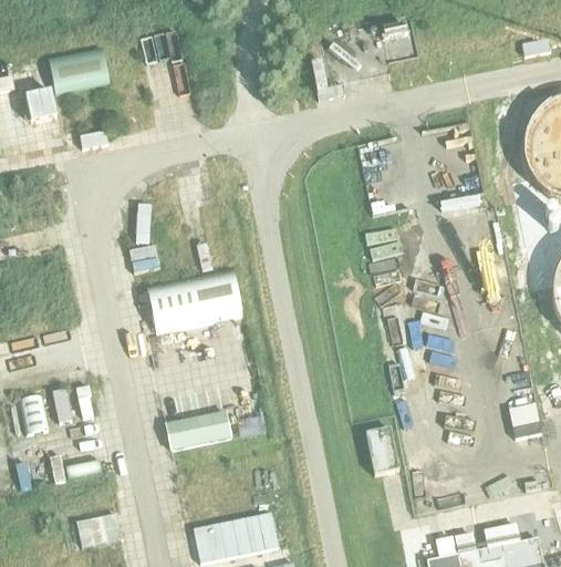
[(378,22),(385,58),(413,52),(405,17),(378,22)]
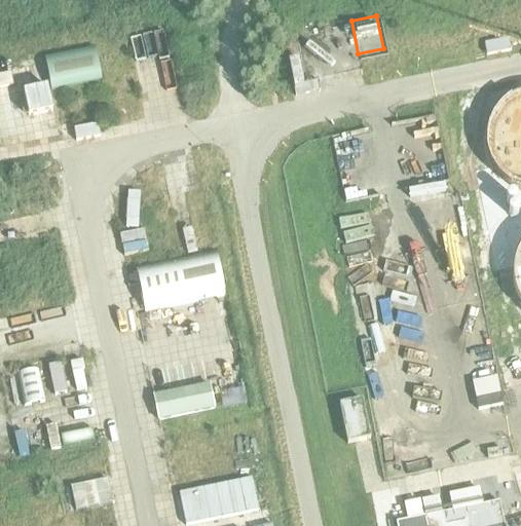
[(141,29),(144,55),(158,53),(160,75),(168,74),(162,27),(141,29)]
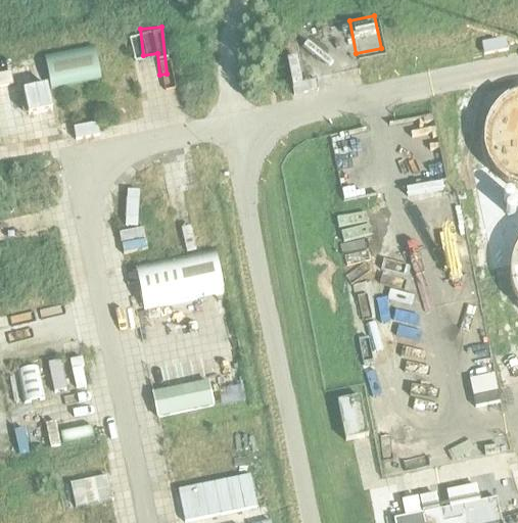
[(67,81),(100,74),(94,43),(61,49),(67,81)]
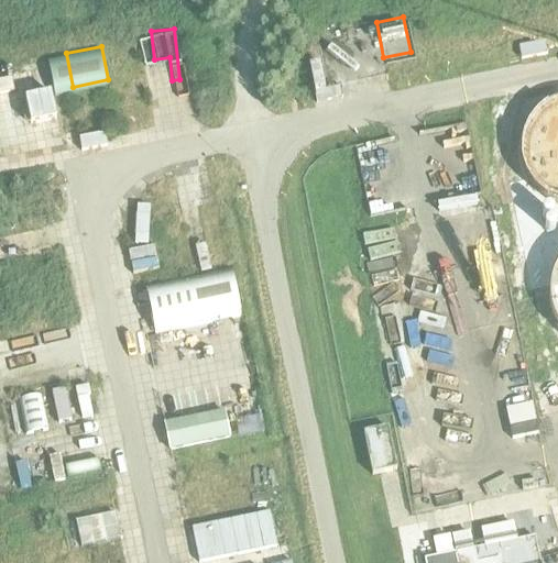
[(45,55),(24,59),(29,80),(40,138),(52,135),(41,78),(50,76),(45,55)]
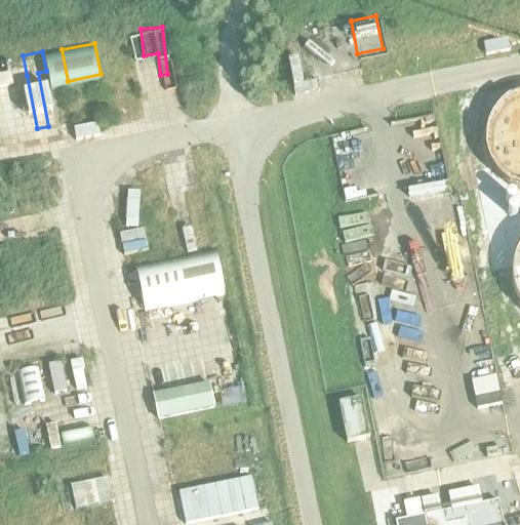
[(0,128),(1,133),(32,127),(17,59),(0,64),(0,128)]
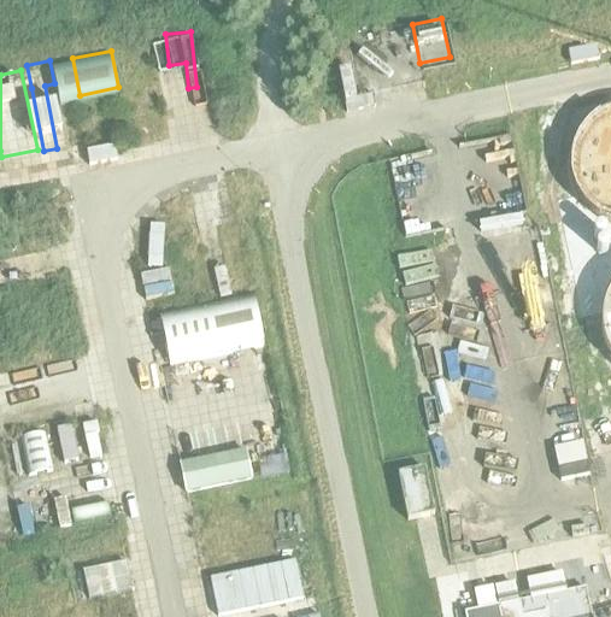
[(404,218),(406,233),(451,224),(448,210),(404,218)]
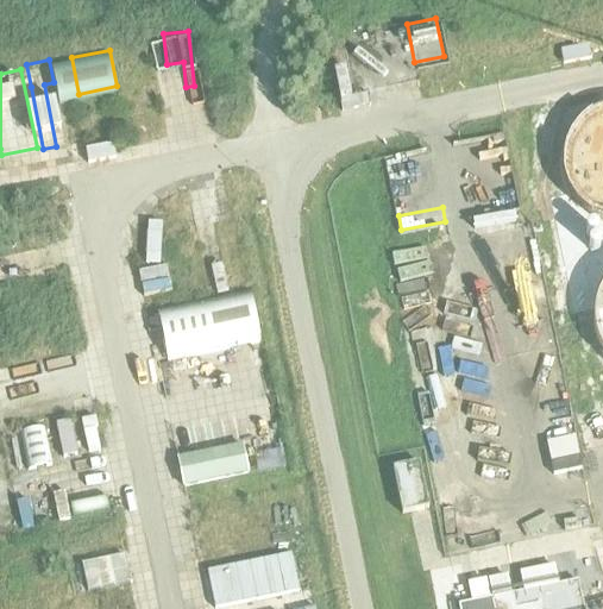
[(473,227),(516,224),(515,211),(472,214),(473,227)]
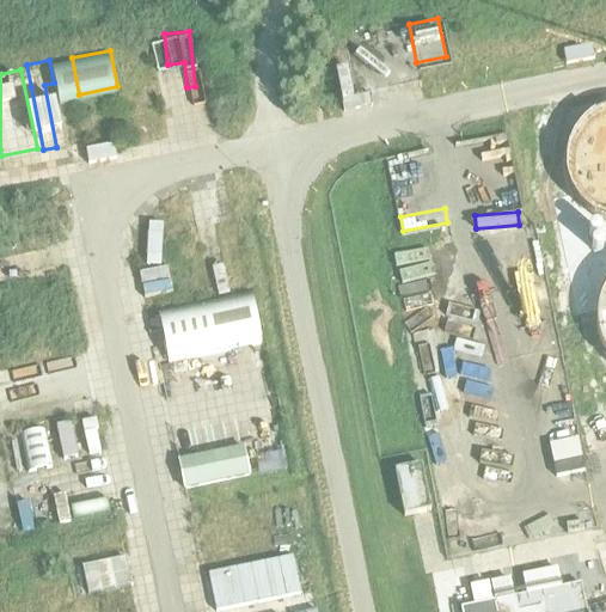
[(436,265),(438,251),(410,249),(409,263),(436,265)]
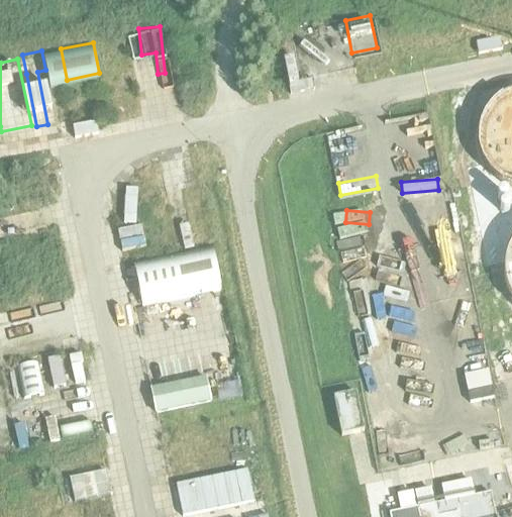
[(185,246),(196,243),(190,220),(179,223),(185,246)]
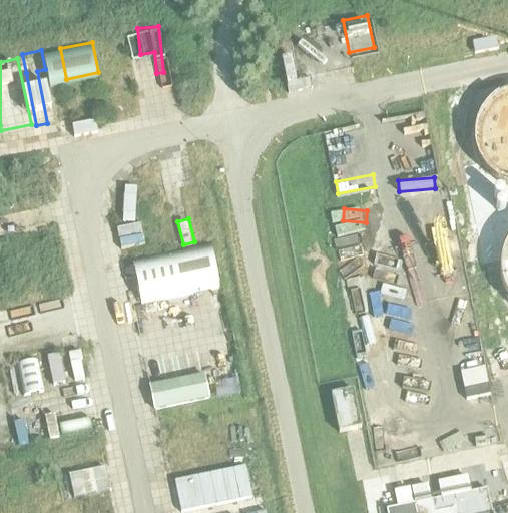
[(342,227),(344,241),(371,238),(369,224),(342,227)]
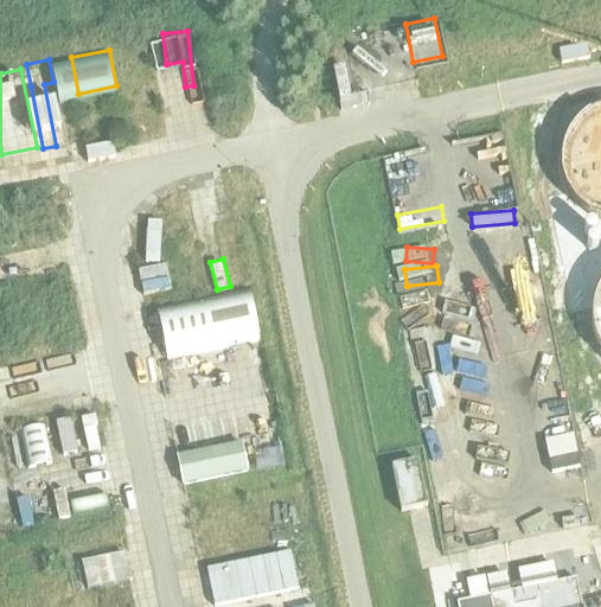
[(159,360),(253,342),(242,291),(148,310),(159,360)]
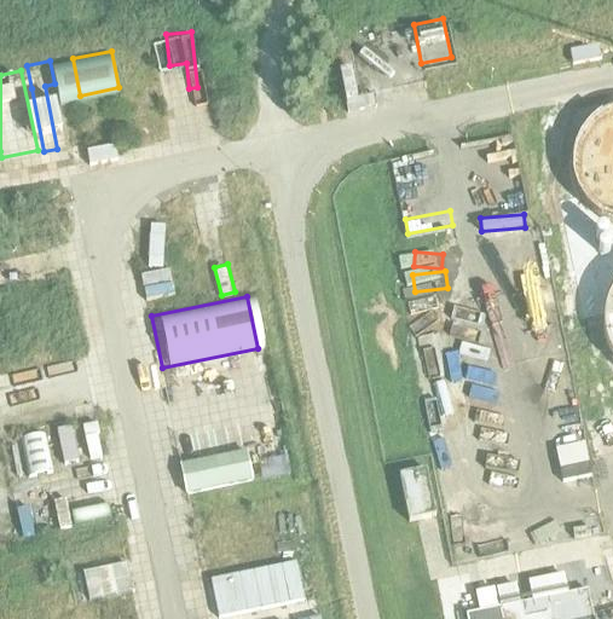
[(57,427),(67,464),(81,461),(73,423),(57,427)]
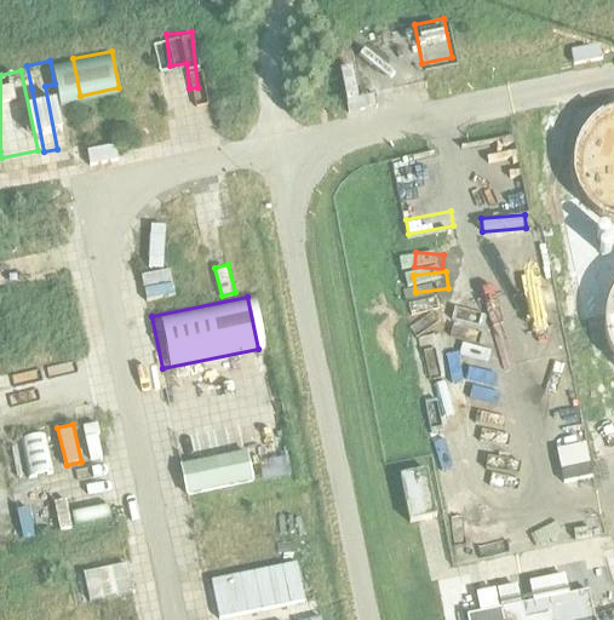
[(44,432),(10,440),(18,480),(52,472),(44,432)]
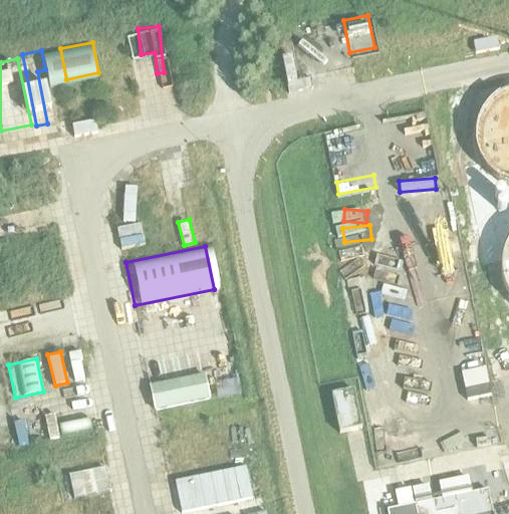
[(468,388),(488,383),(485,365),(465,369),(468,388)]
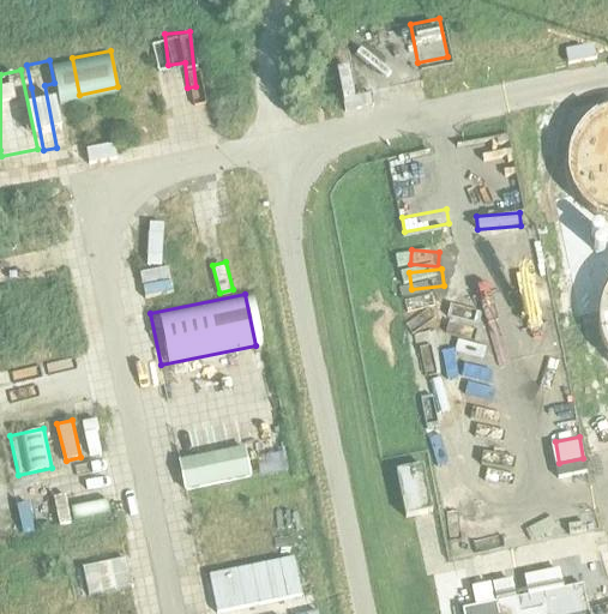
[(242,477),(236,446),(172,459),(178,491),(242,477)]
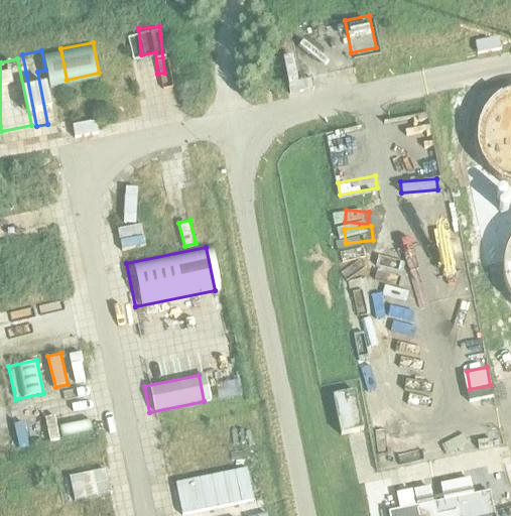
[(337,393),(338,430),(355,429),(354,393),(337,393)]
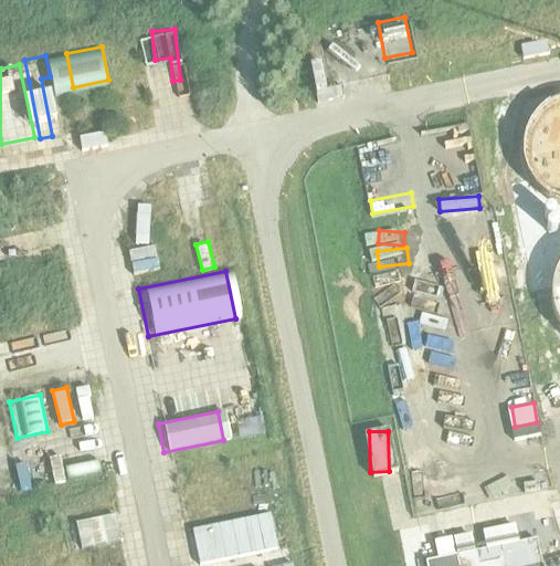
[(83,504),(86,516),(114,511),(112,499),(83,504)]
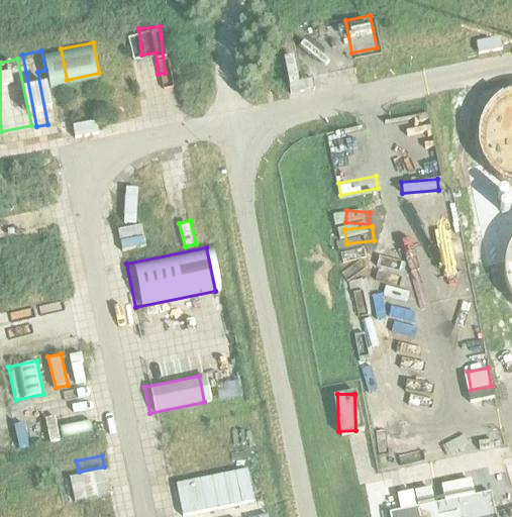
[(104,469),(70,477),(76,501),(110,493),(104,469)]
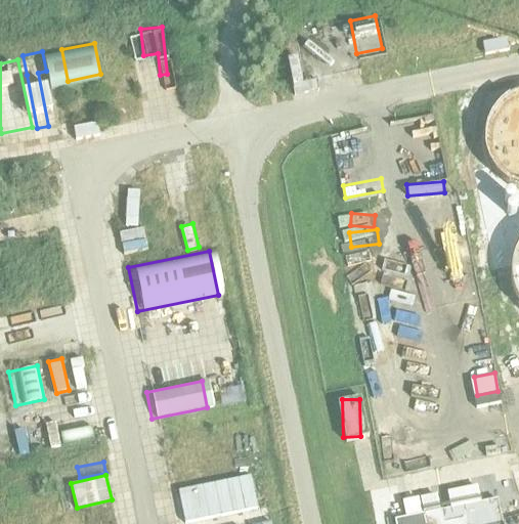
[(496,523),(491,500),(455,509),(458,523),(496,523)]
